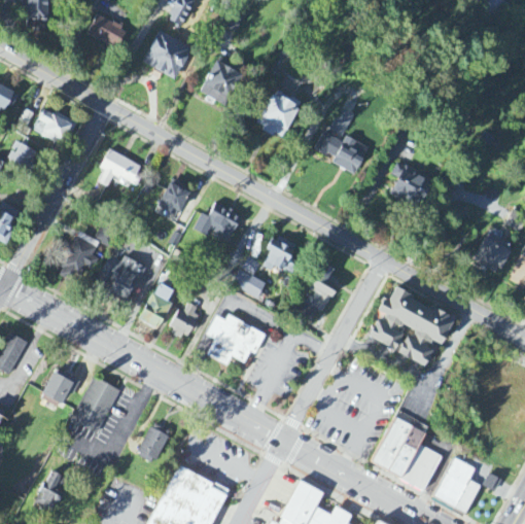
[(25,0),(25,27),(47,28),(47,0),(25,0)]
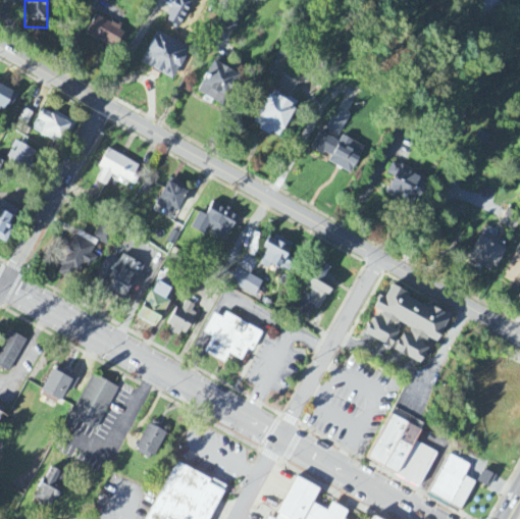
[(195,0),(175,0),(166,19),(180,27),(195,0)]
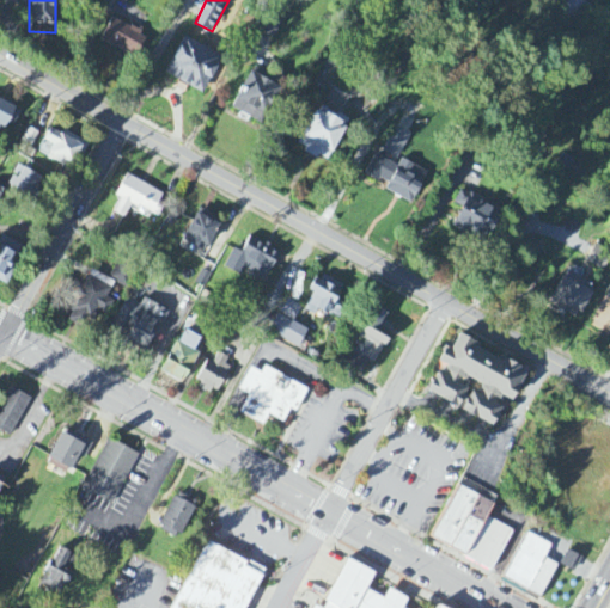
[(593,4),(589,0),(565,0),(562,4),(580,19),(593,4)]
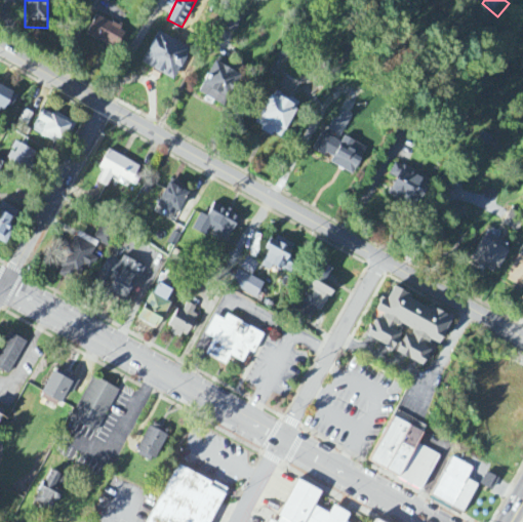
[(127,28),(96,14),(87,33),(119,47),(127,28)]
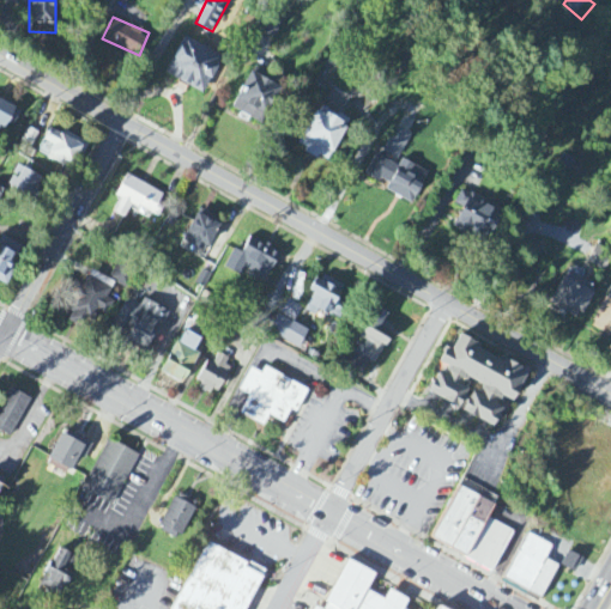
[(224,56),(187,36),(167,72),(204,93),(224,56)]
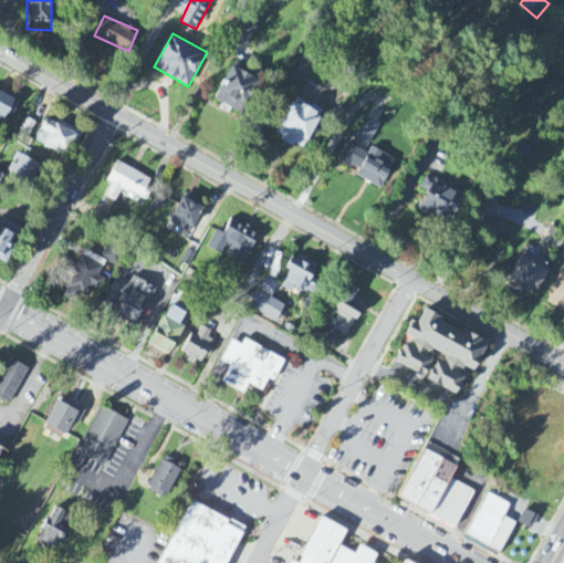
[(215,98),(242,113),(260,80),(248,74),(251,69),(235,60),(215,98)]
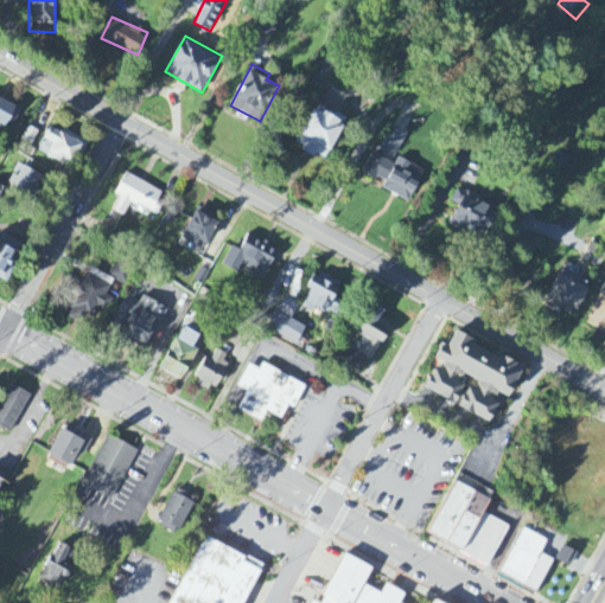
[(0,127),(5,130),(17,104),(0,96),(0,127)]
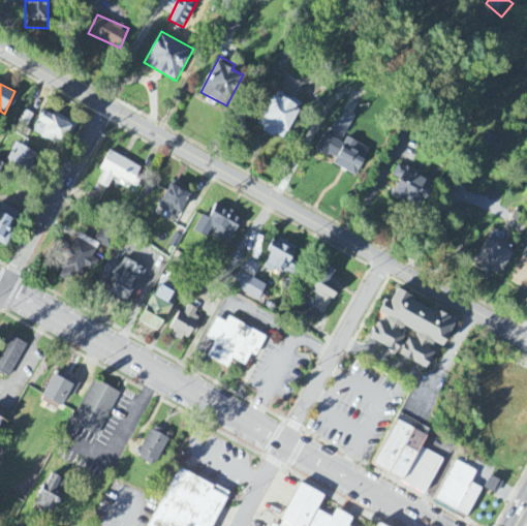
[(285,138),(300,106),(272,95),(258,127),(285,138)]
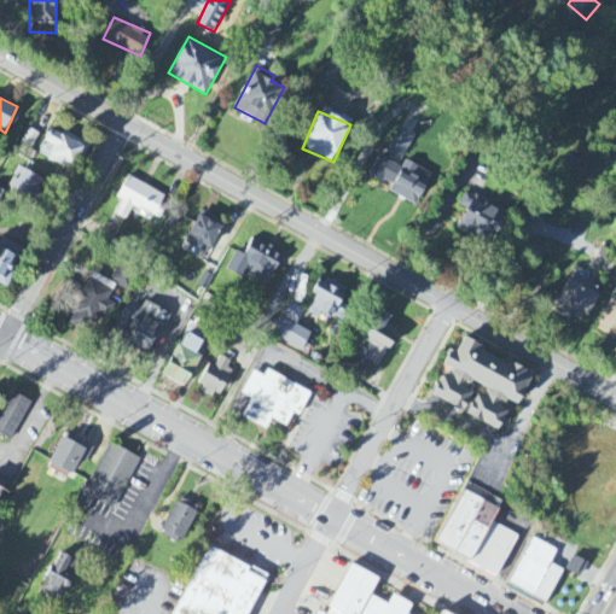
[(23,144),(34,148),(41,132),(29,127),(23,144)]
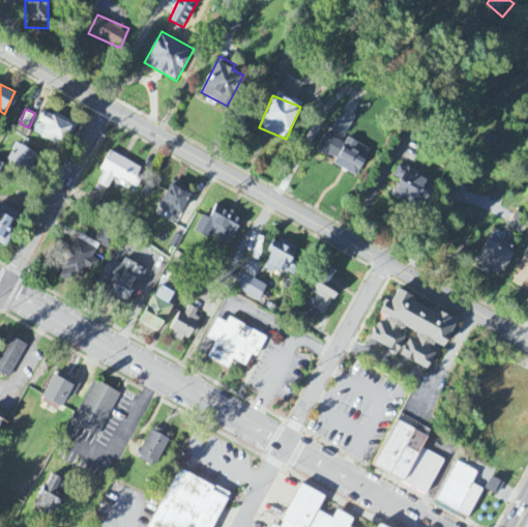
[(64,144),(75,123),(46,109),(35,130),(64,144)]
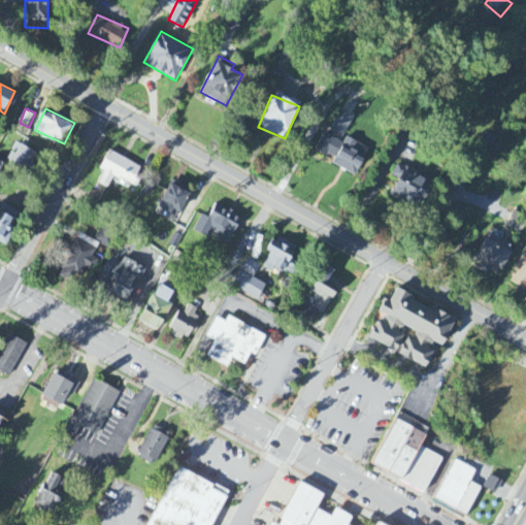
[(356,117),(342,108),(331,128),(344,135),(356,117)]
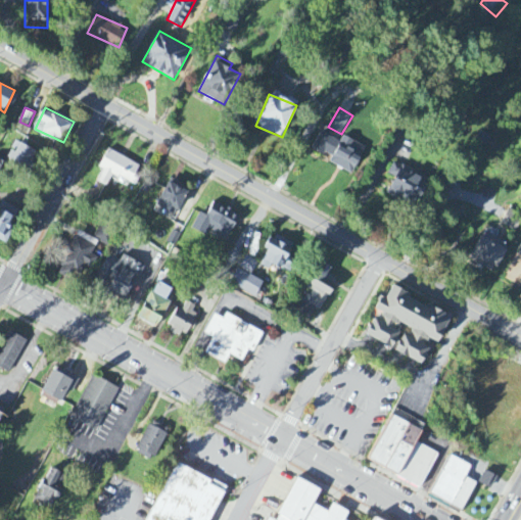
[(342,140),(321,132),(314,148),(332,156),(330,161),(354,172),(366,145),(343,136),(342,140)]
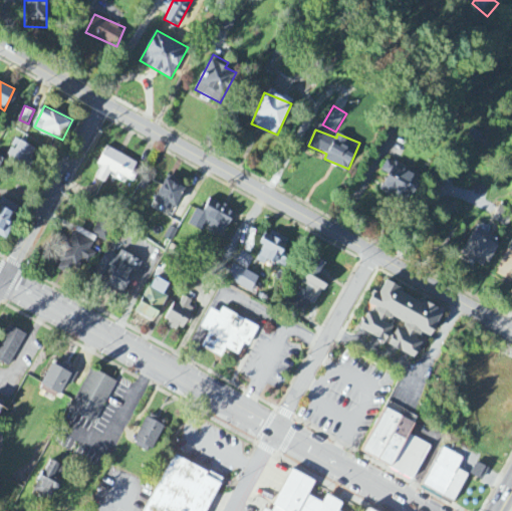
[(7,155),(28,167),(38,150),(17,138),(7,155)]
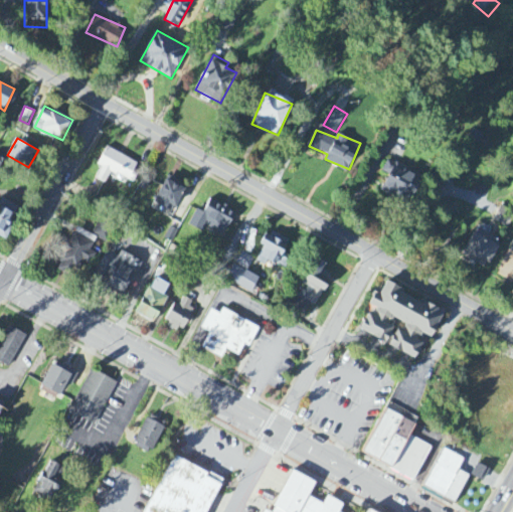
[(96,177),(106,182),(112,172),(132,182),(142,163),(108,145),(98,164),(102,166),(96,177)]
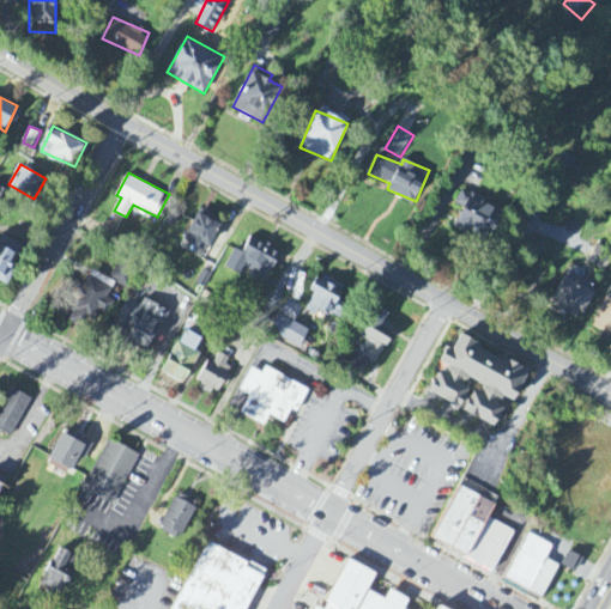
[(213,220),(216,213),(199,207),(186,242),(210,251),(219,223),(213,220)]
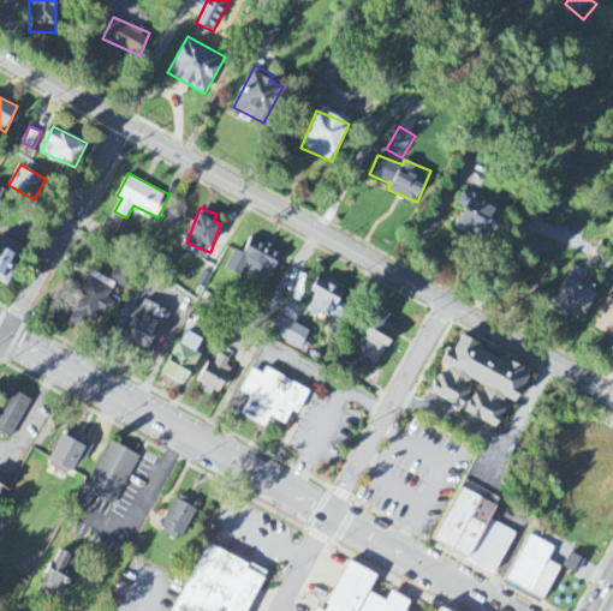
[(23,245),(4,235),(0,243),(0,280),(10,285),(16,270),(12,268),(23,245)]
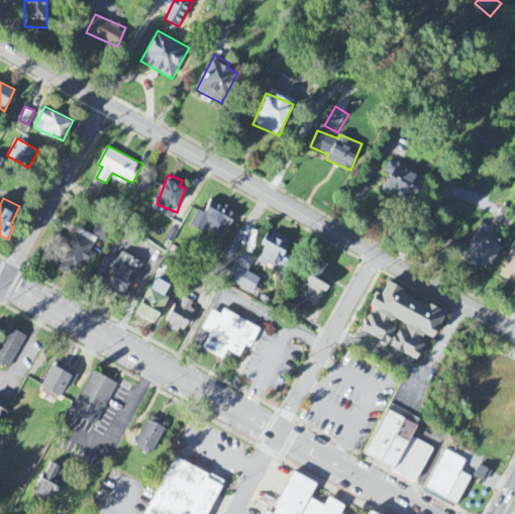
[(237,210),(212,199),(205,212),(198,209),(191,226),(204,232),(207,225),(226,234),(237,210)]
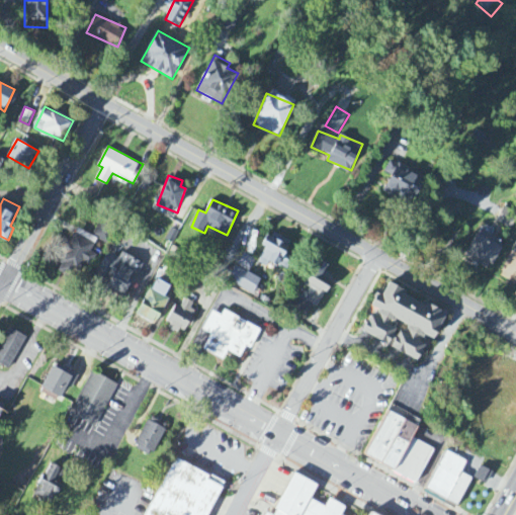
[(498,221),(513,227),(515,221),(515,209),(504,205),(498,221)]
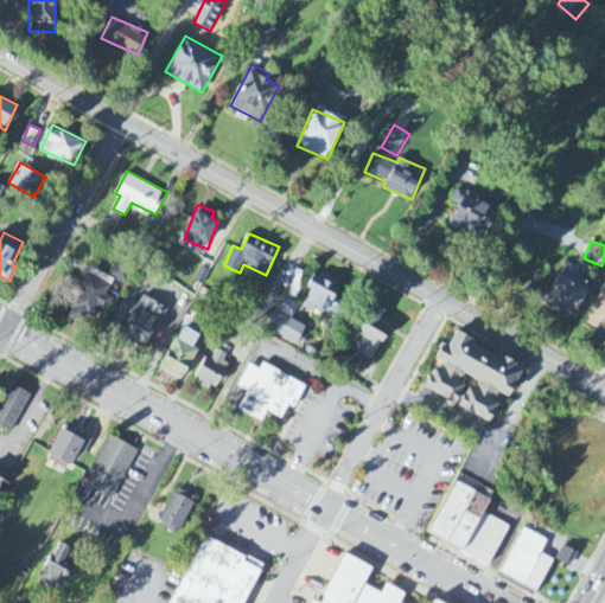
[(116,276),(89,265),(69,314),(91,322),(99,307),(108,312),(115,296),(108,294),(116,276)]
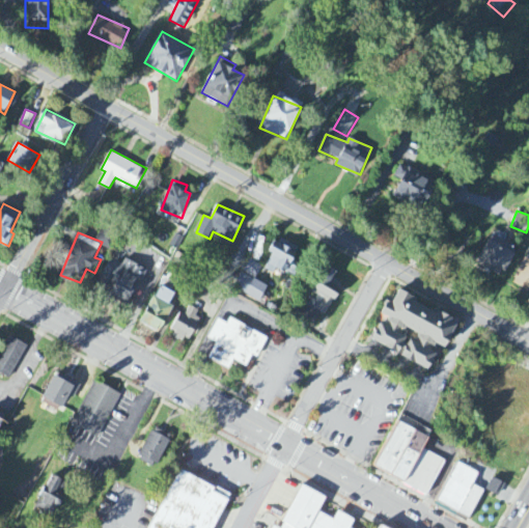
[(267,266),(284,275),(299,248),(276,235),(269,251),(273,253),(267,266)]
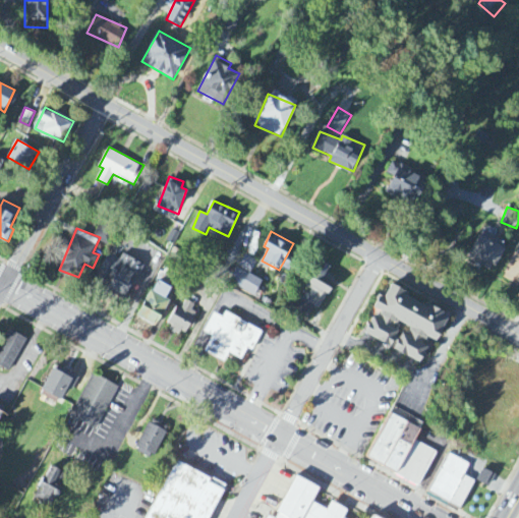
[(507,244),(482,231),(470,253),(496,267),(507,244)]
